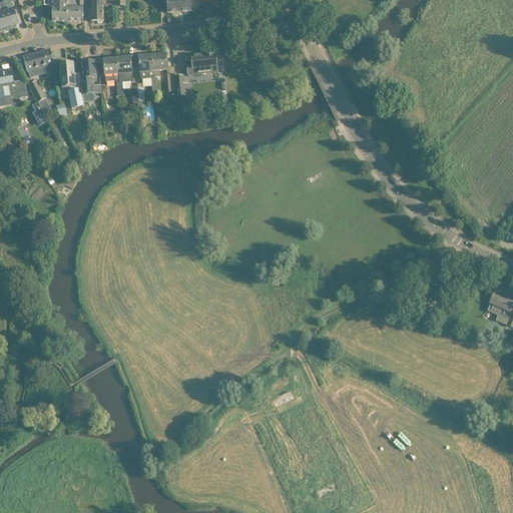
[(2,0),(4,4),(0,4),(0,19),(3,30),(4,32),(13,30),(13,29),(12,27),(18,25),(14,10),(13,10),(11,3),(10,0),(2,0)]
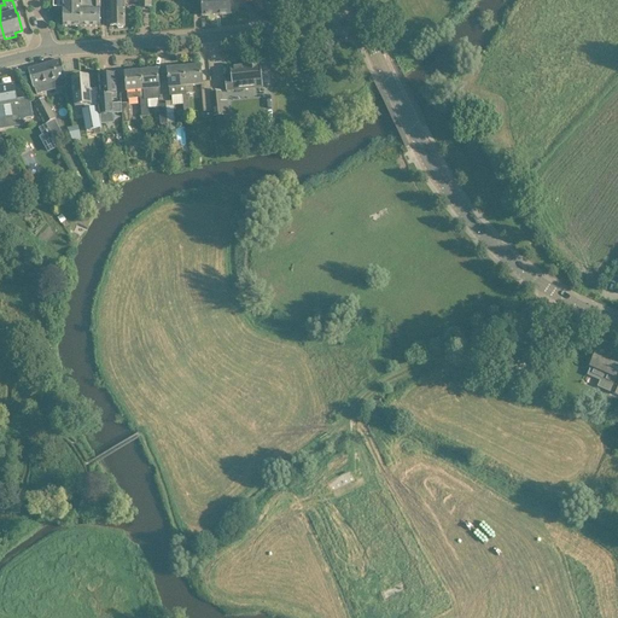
[(82,27),(82,1),(81,0),(63,0),(63,27),(82,27)]
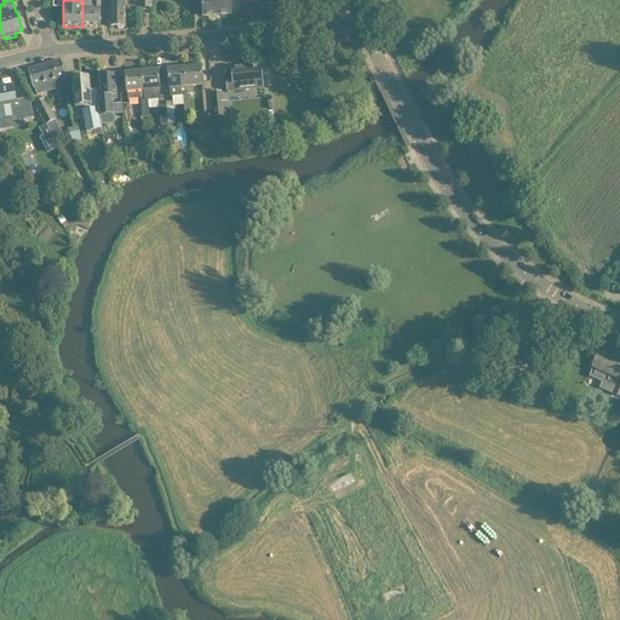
[(82,9),(82,27),(101,27),(101,15),(101,7),(101,1),(101,0),(92,0),(93,1),(93,7),(82,7),(82,9)]
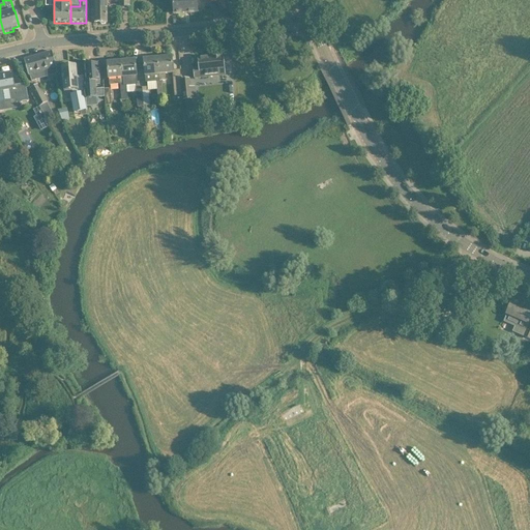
[(93,0),(94,23),(95,23),(100,23),(101,25),(105,24),(106,23),(107,23),(108,23),(107,0),(93,0)]
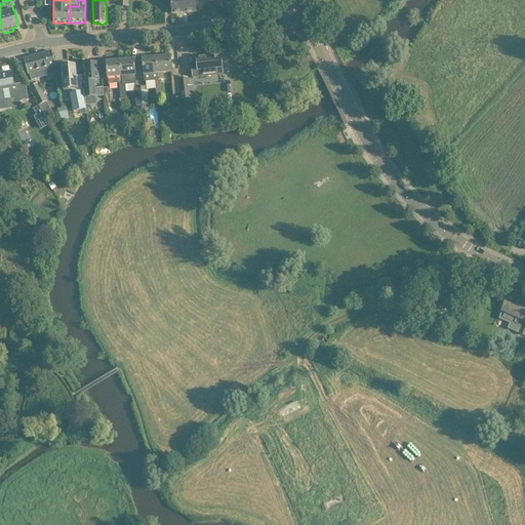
[(170,0),(171,4),(171,14),(184,13),(183,0),(170,0)]
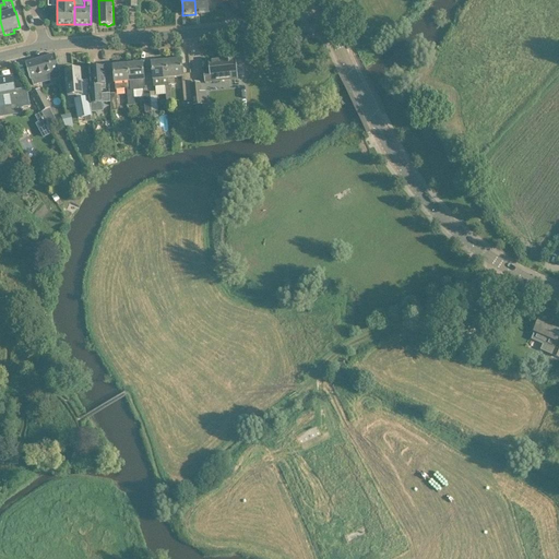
[(194,0),(195,14),(209,13),(209,2),(207,0),(194,0)]
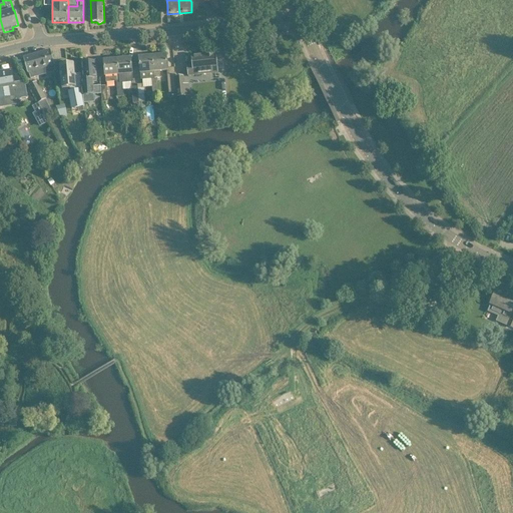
[(213,11),(219,8),(214,0),(212,0),(209,2),(213,11)]
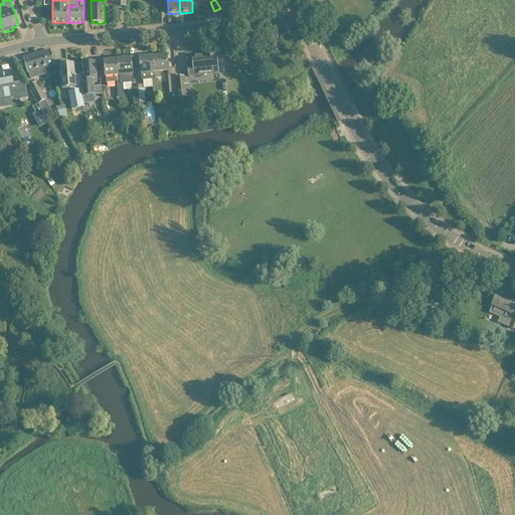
[(37,54),(23,58),(26,67),(28,73),(29,73),(31,79),(37,77),(35,71),(47,67),(49,73),(56,71),(54,65),(55,65),(53,60),(50,50),(42,52),(37,54)]
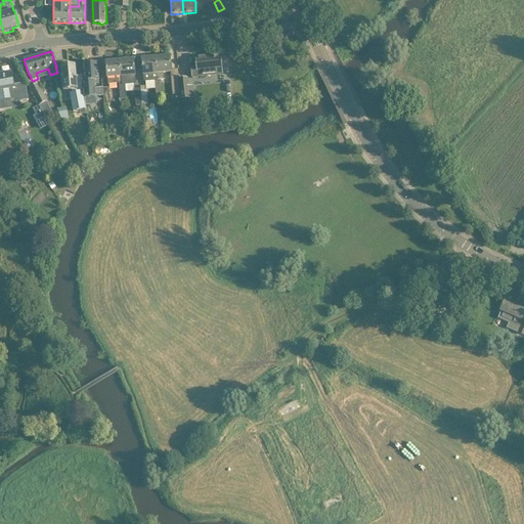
[(191,69),(192,78),(223,75),(221,55),(210,56),(210,58),(195,60),(197,68),(191,69)]
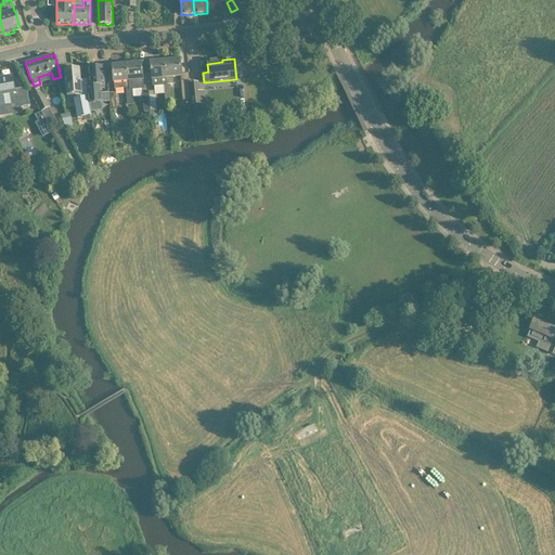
[(167,85),(170,85),(173,84),(173,77),(181,76),(180,60),(165,62),(167,78),(167,85)]
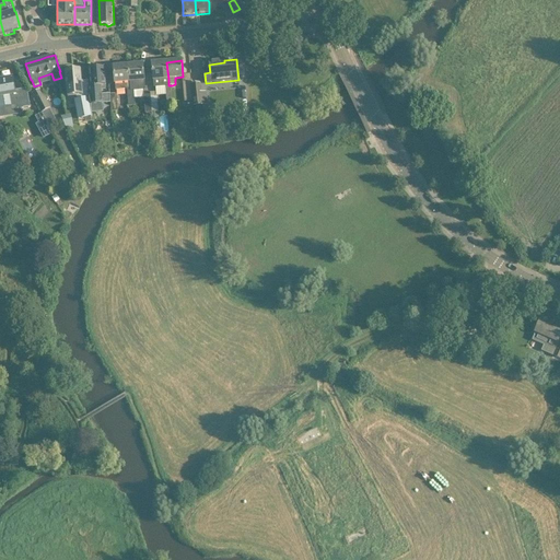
[(168,85),(168,79),(166,62),(152,63),(154,88),(156,88),(156,95),(150,95),(151,105),(152,112),(159,111),(158,95),(166,95),(166,103),(173,102),(172,85),(168,85)]
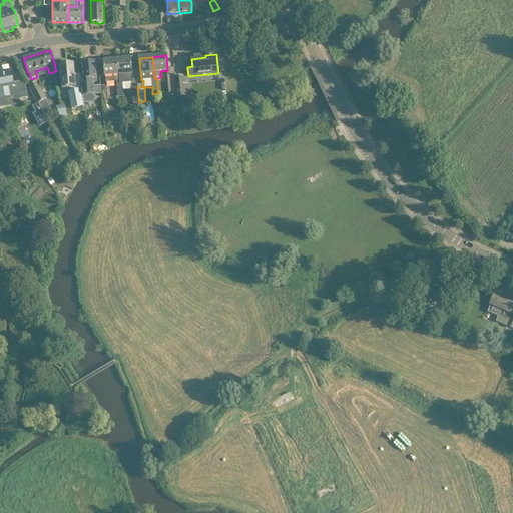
[(119,81),(116,81),(117,89),(123,89),(122,83),(133,82),(132,74),(132,69),(131,59),(117,60),(119,75),(119,81)]
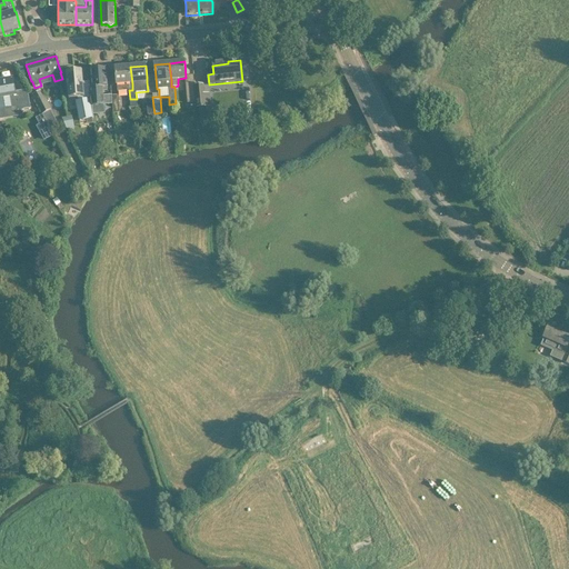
[(130,67),(116,68),(117,79),(117,85),(118,91),(129,90),(132,90),(132,83),(130,67)]
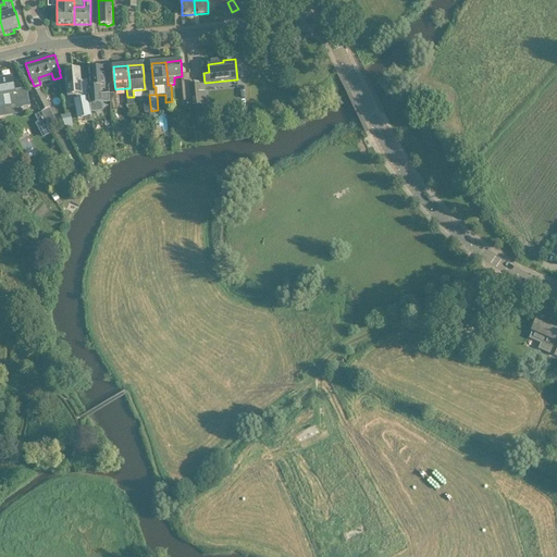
[(91,86),(88,86),(89,96),(90,104),(90,112),(103,111),(102,103),(110,102),(110,94),(101,95),(100,89),(104,89),(104,85),(106,85),(104,77),(103,66),(89,69),(91,86)]
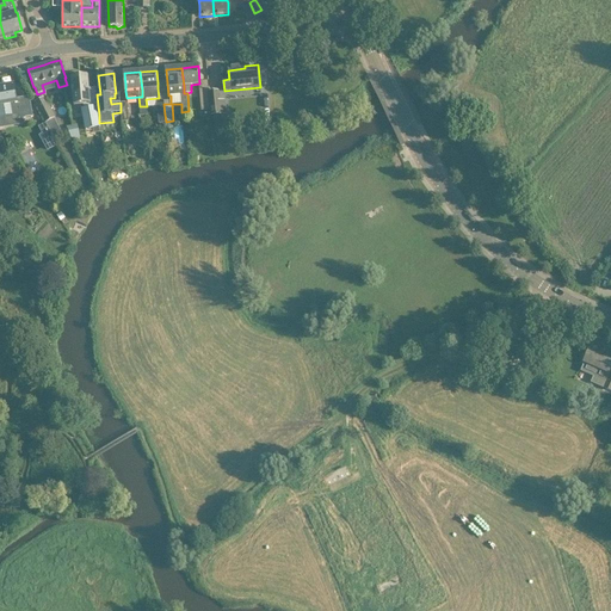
[(87,75),(72,78),(75,106),(84,105),(91,105),(91,106),(84,107),(81,109),(85,130),(99,128),(96,107),(96,106),(98,105),(97,94),(93,94),(90,96),(90,88),(87,75)]
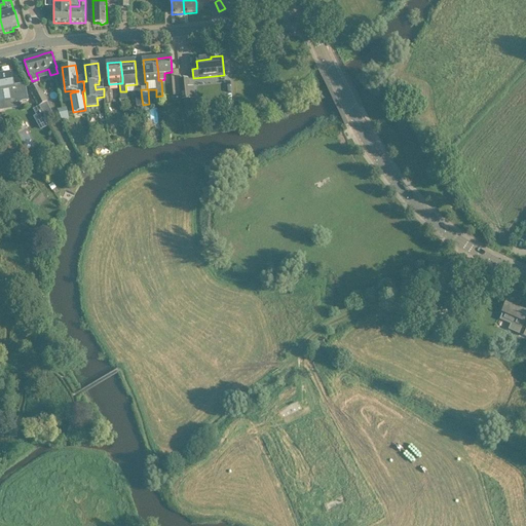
[(0,109),(5,109),(4,101),(16,99),(17,103),(21,103),(29,101),(26,86),(25,86),(14,88),(14,85),(12,73),(0,75),(0,109)]
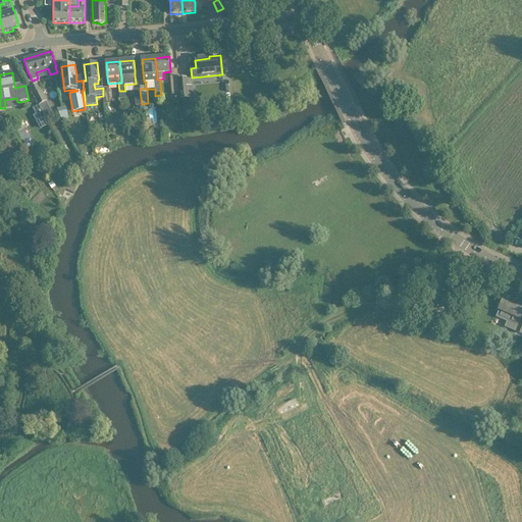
[(172,95),(179,94),(178,77),(170,77),(172,95)]
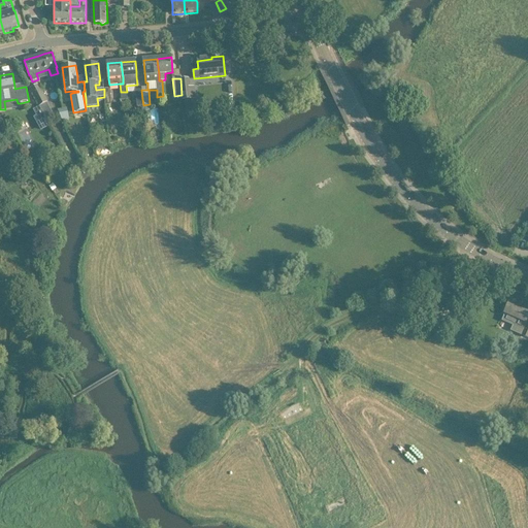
[(189,78),(180,79),(183,101),(185,100),(191,100),(195,100),(195,99),(194,88),(190,88),(189,78)]
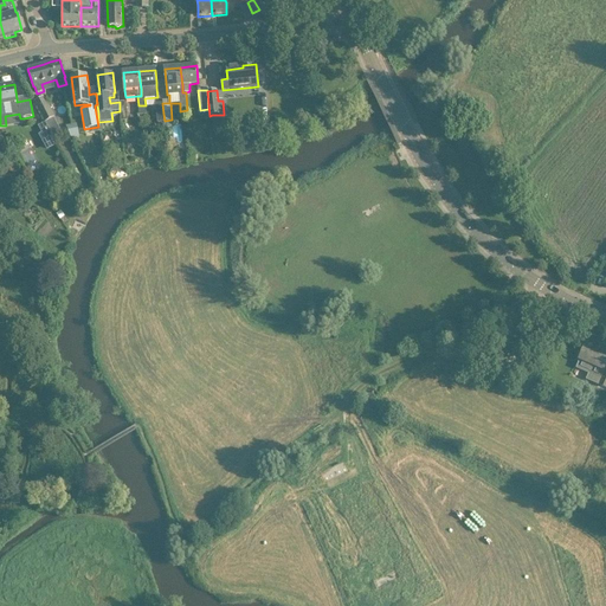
[(44,96),(34,102),(40,114),(45,122),(52,118),(56,116),(55,116),(44,96)]
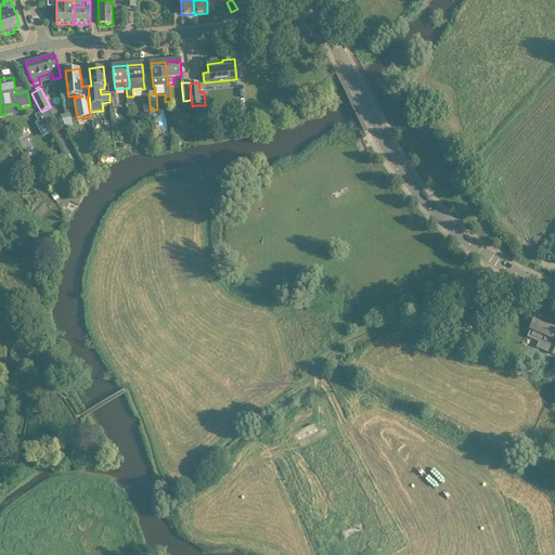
[(41,112),(35,115),(38,123),(37,124),(43,137),(52,131),(51,128),(44,117),(41,112)]
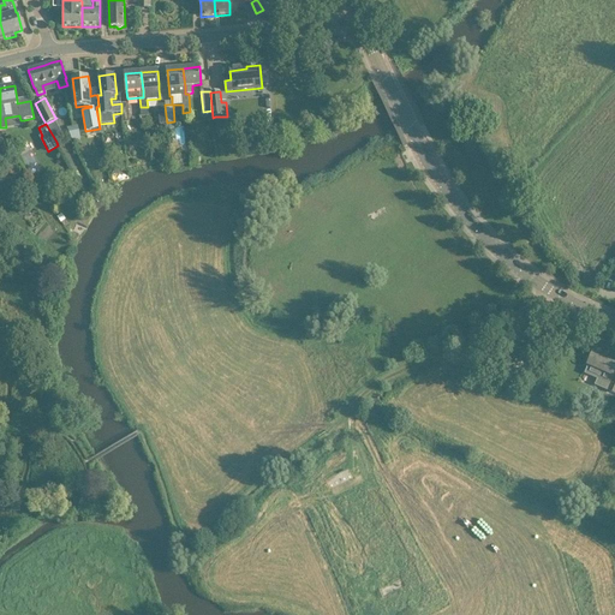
[(585,374),(597,380),(609,384),(607,390),(614,393),(614,370),(614,371),(614,370),(614,359),(601,353),(601,352),(599,351),(598,352),(595,351),(593,352),(592,351),(591,356),(592,356),(590,362),(589,365),(585,374)]
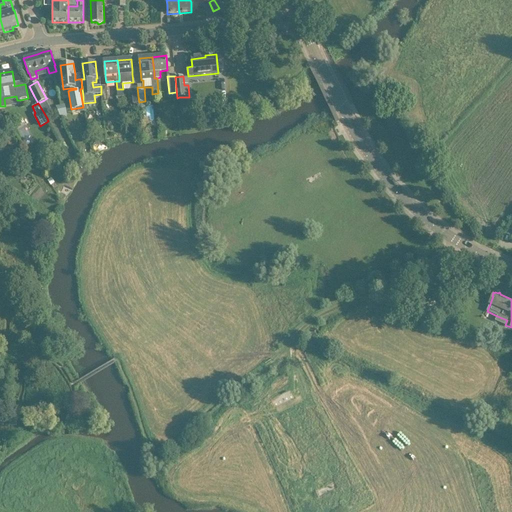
[(27,370),(24,374),(25,376),(26,378),(31,379),(33,375),(32,371),(27,370)]
